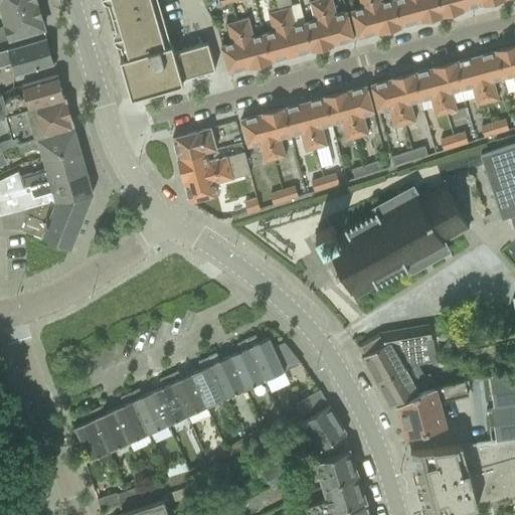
[(0,0),(0,13),(35,3),(34,0),(0,0)]
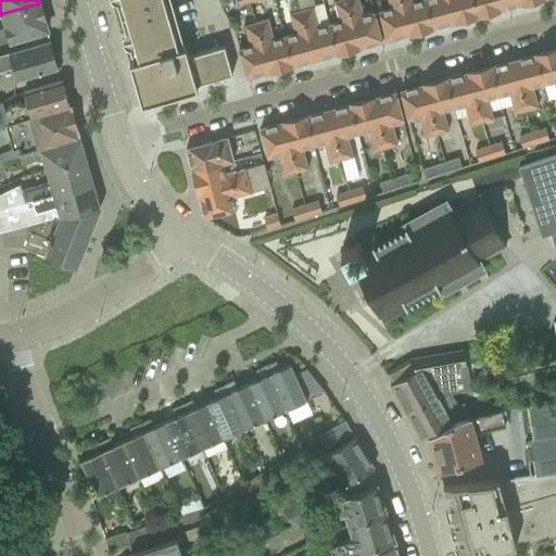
[(224,46),(196,53),(187,55),(185,47),(177,49),(163,0),(118,0),(119,2),(115,3),(124,34),(128,33),(133,47),(128,48),(133,62),(128,63),(137,91),(147,88),(151,103),(197,89),(196,85),(211,80),(212,85),(223,81),(222,77),(231,74),(224,46)]
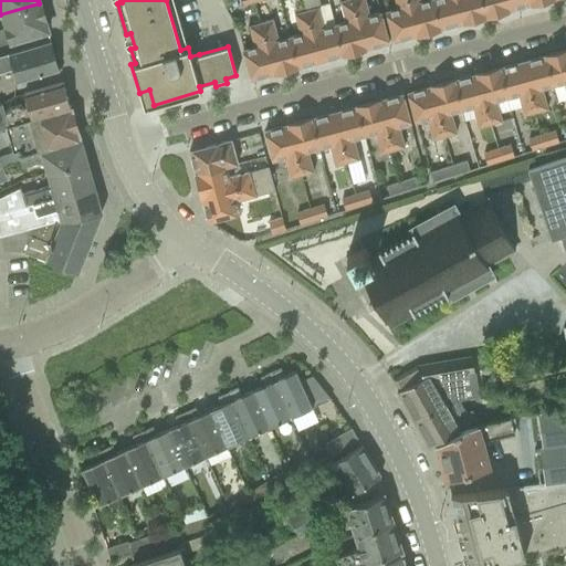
[(337,0),(338,2),(344,22),(334,24),(342,55),(365,49),(350,0),(337,0)]
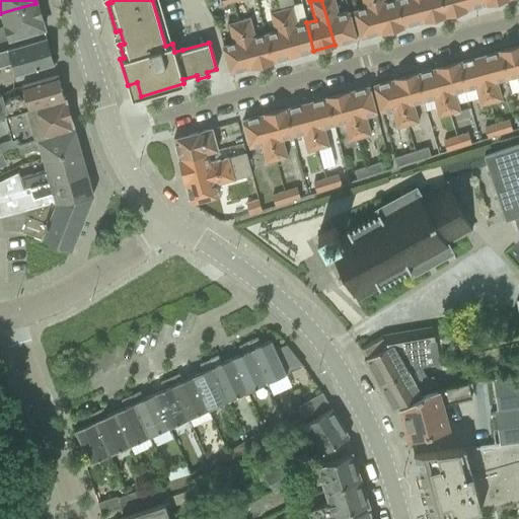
[(334,0),(321,0),(335,45),(356,40),(349,11),(338,14),(334,0)]
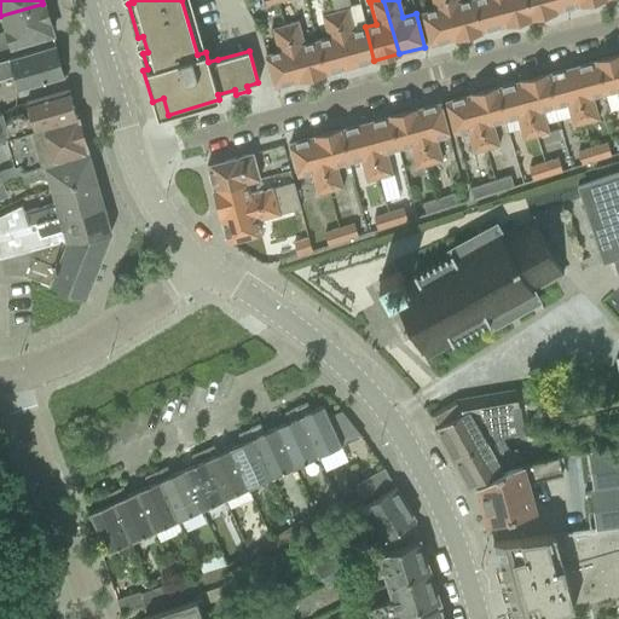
[(431,0),(433,9),(421,12),(431,45),(455,39),(444,0),(431,0)]
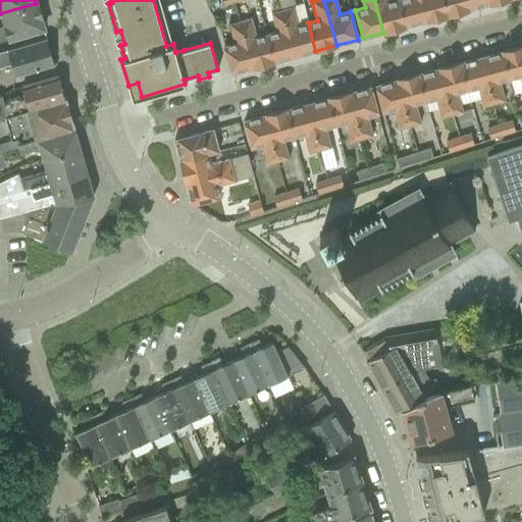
[(386,0),(374,0),(383,33),(405,27),(398,0),(393,0),(387,1),(386,0)]
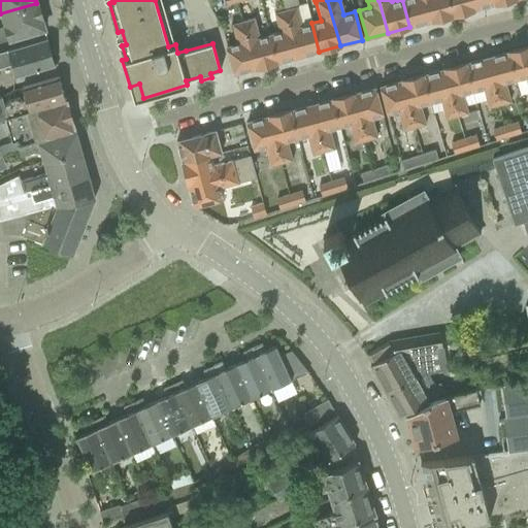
[(402,0),(409,27),(431,22),(425,0),(402,0)]
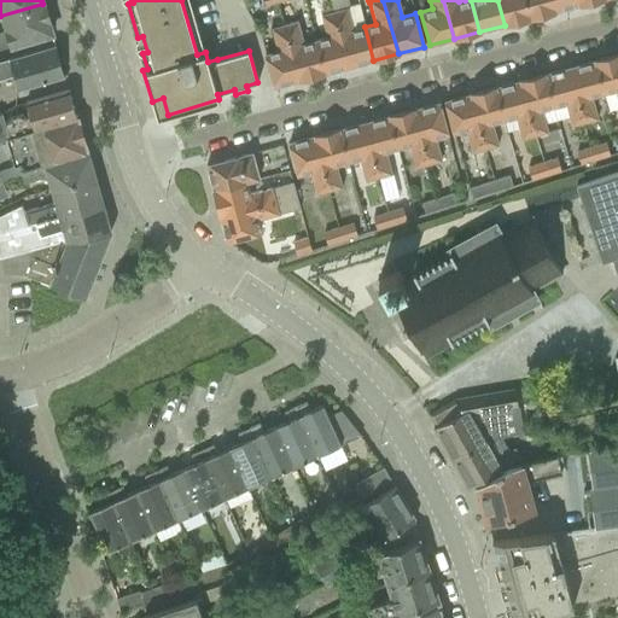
[(497,0),(505,25),(530,18),(524,0),(497,0)]
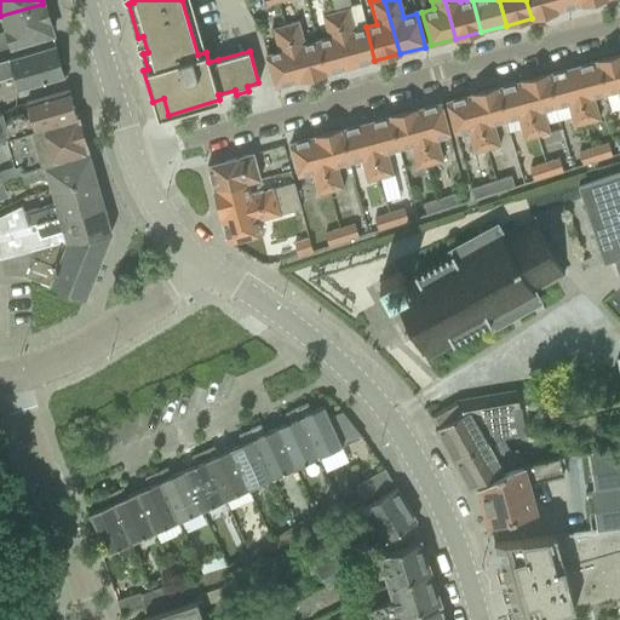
[(526,0),(532,18),(556,12),(552,0),(526,0)]
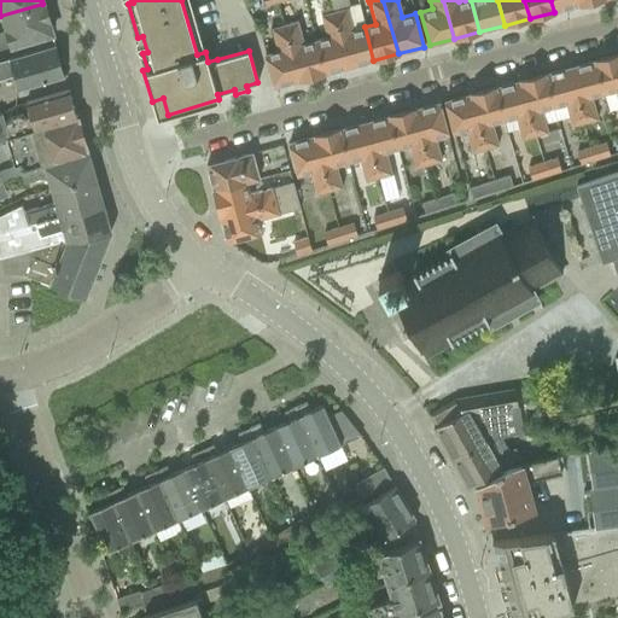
[(551,0),(554,12),(579,5),(577,0),(551,0)]
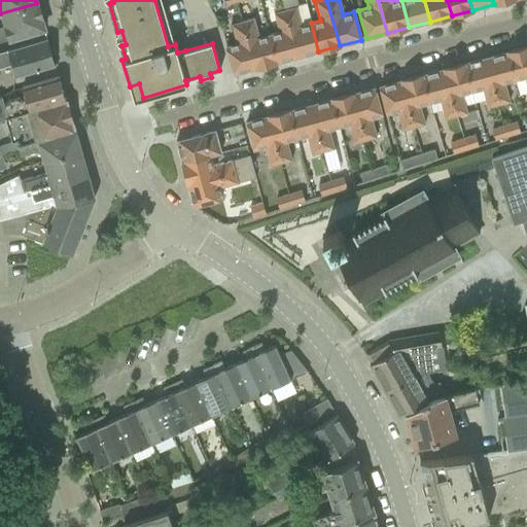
[(0,41),(7,39),(25,35),(44,29),(36,3),(0,13),(0,14),(4,27),(0,28),(0,41)]
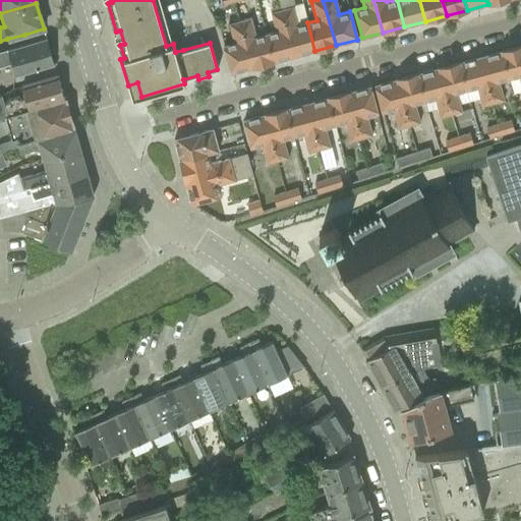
[(293,7),(281,10),(294,56),(314,51),(307,22),(302,4),(293,7)]
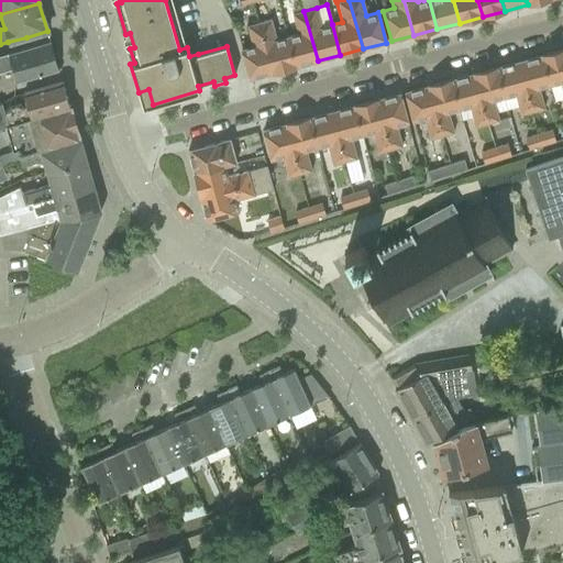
[(297,34),(287,37),(295,67),(318,61),(304,11),(291,14),(297,34)]
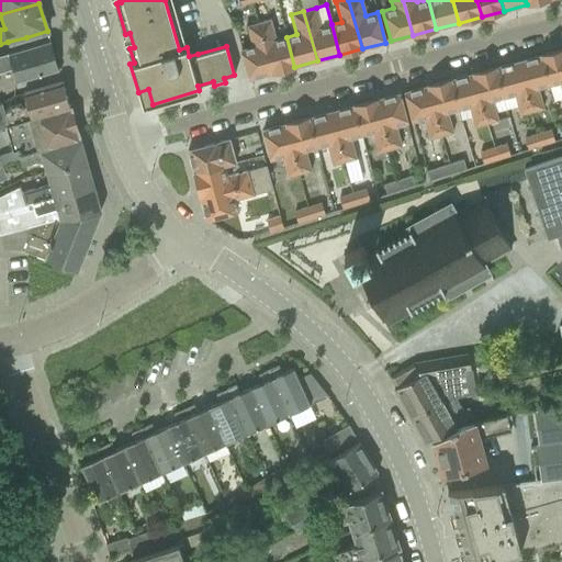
[(270,20),(258,23),(272,72),(294,67),(287,37),(276,40),(270,20)]
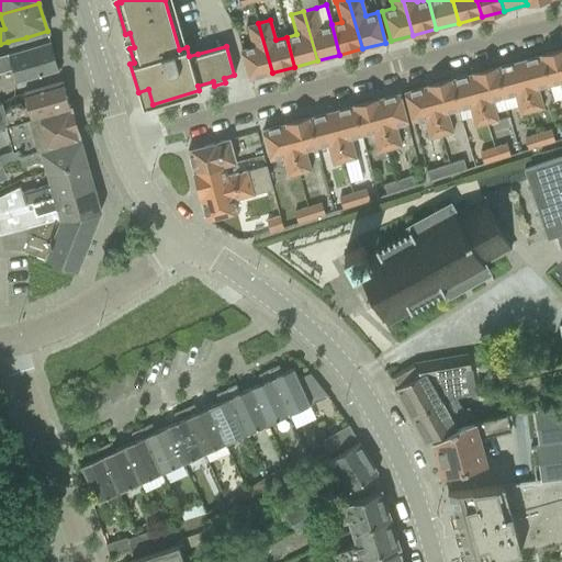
[(251,46),(240,49),(243,58),(248,78),(248,79),(272,72),(258,23),(247,26),(251,46)]
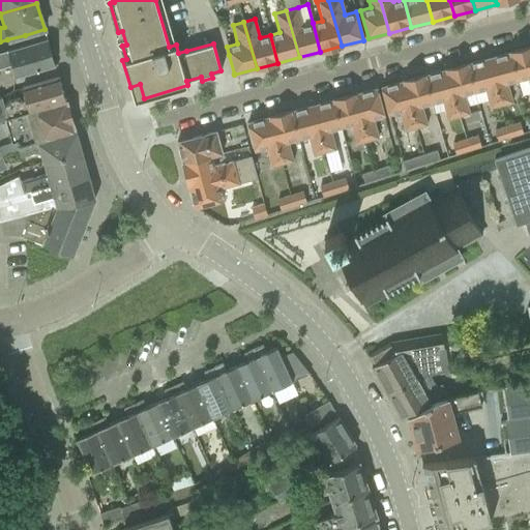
[(0,52),(0,68),(11,65),(16,78),(23,75),(35,71),(54,65),(55,65),(48,39),(27,45),(16,48),(0,52)]
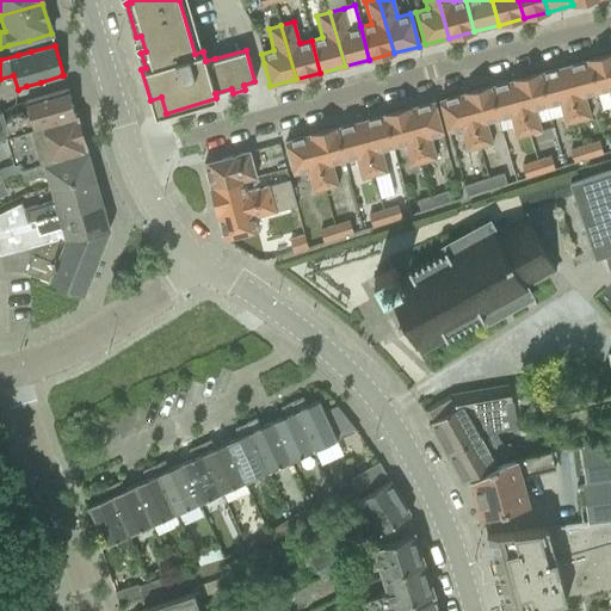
[(610,54),(587,60),(597,93),(608,91),(610,105),(610,54)]
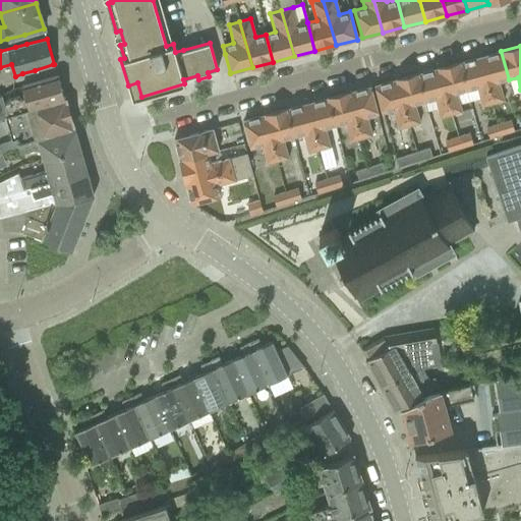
[(501,51),(480,57),(493,104),(504,101),(499,82),(509,79),(501,51)]
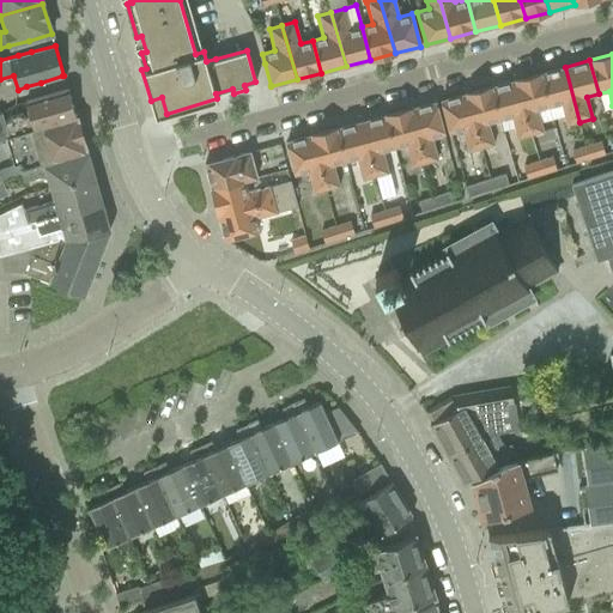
[(565,67),(540,74),(548,107),(559,104),(565,126),(580,122),(565,67)]
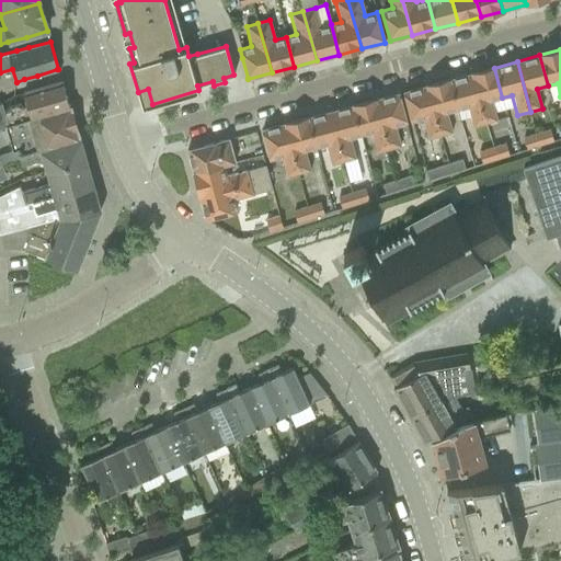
[(494,68),(471,73),(485,124),(496,121),(491,101),(502,98),(494,68)]
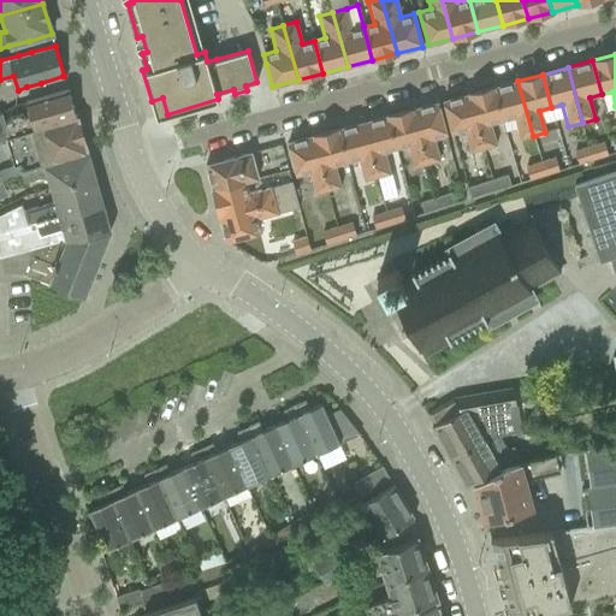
[(517,81),(493,88),(502,120),(514,118),(520,140),(533,136),(517,81)]
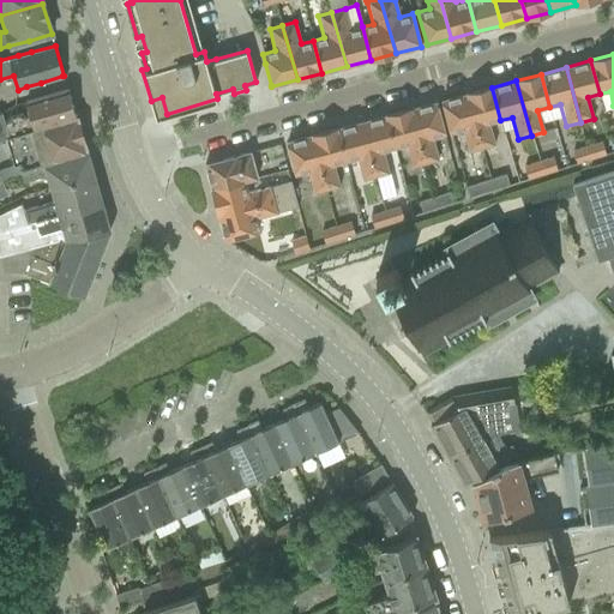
[(492,88),(467,94),(481,149),(494,145),(488,124),(500,120),(492,88)]
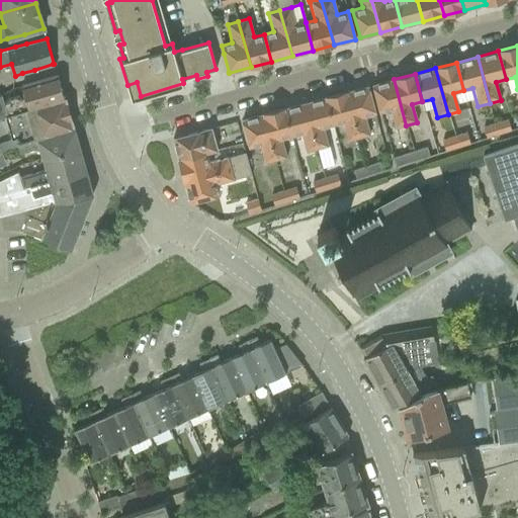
[(64,98),(57,76),(21,86),(24,96),(22,96),(21,94),(8,97),(9,100),(4,101),(1,95),(0,95),(0,118),(6,115),(64,98)]
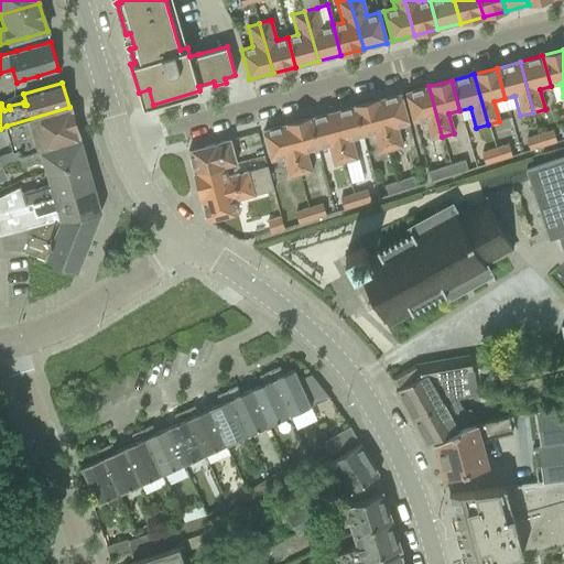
[(429,86),(405,93),(411,114),(413,122),(425,120),(430,140),(442,137),(429,86)]
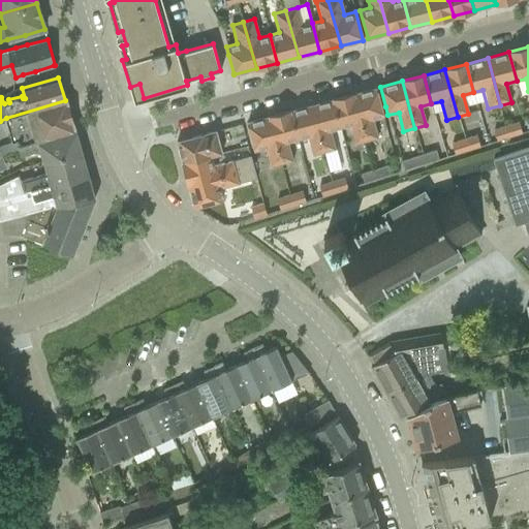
[(375,88),(353,94),(367,142),(377,138),(372,120),(383,117),(381,107),(375,88)]
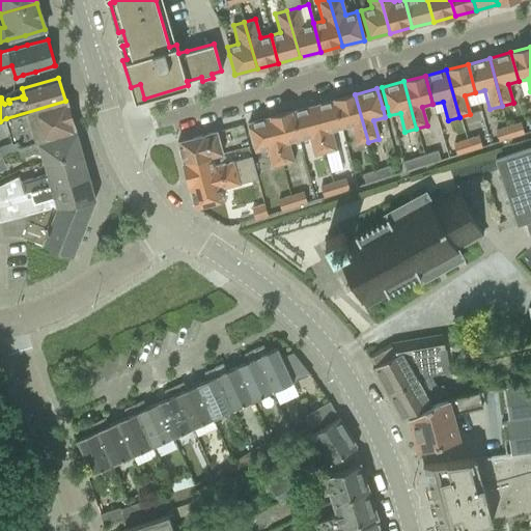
[(355,94),(334,100),(341,130),(351,127),(356,145),(368,142),(355,94)]
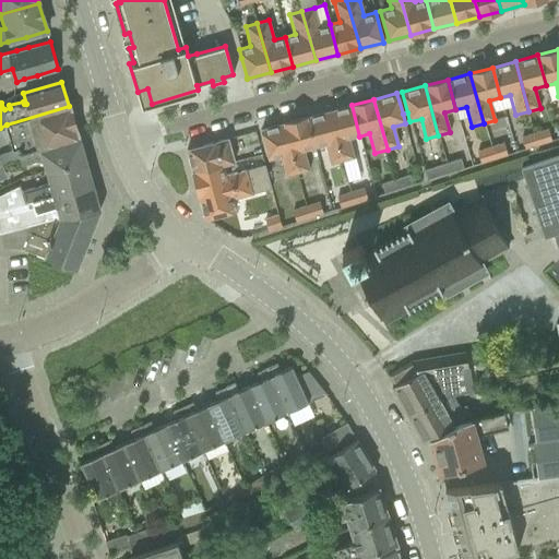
[(352,105),(329,111),(343,162),(354,158),(348,139),(359,137),(352,105)]
